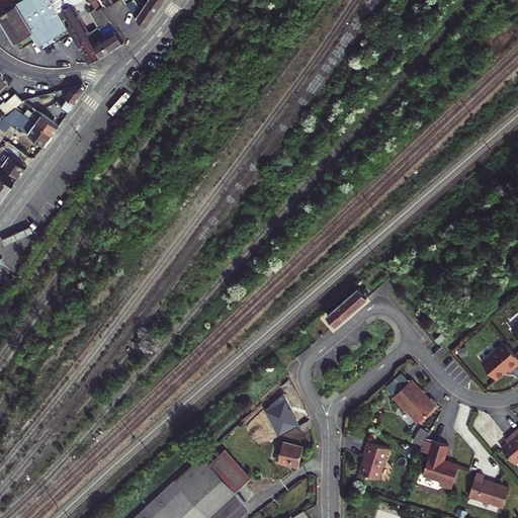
[(39,42),(67,26),(59,13),(51,0),(24,0),(0,14),(0,17),(15,42),(33,31),(37,38),(39,42)]
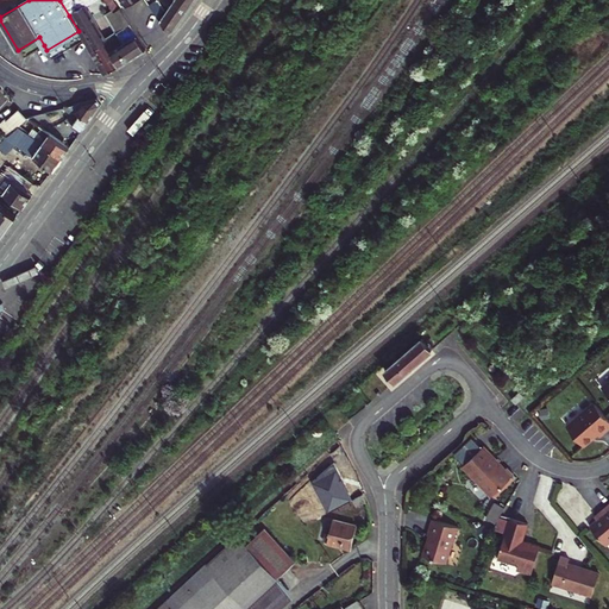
[(98,50),(108,44),(106,41),(86,6),(96,0),(60,0),(69,16),(75,12),(90,39),(96,49),(98,50)]
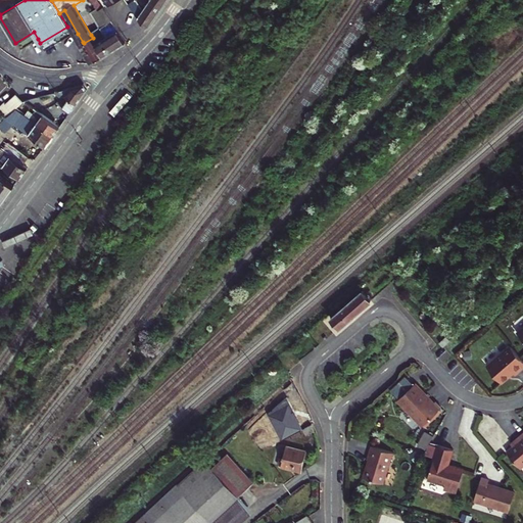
[(102,7),(97,0),(93,0),(92,1),(95,5),(98,10),(102,7)]
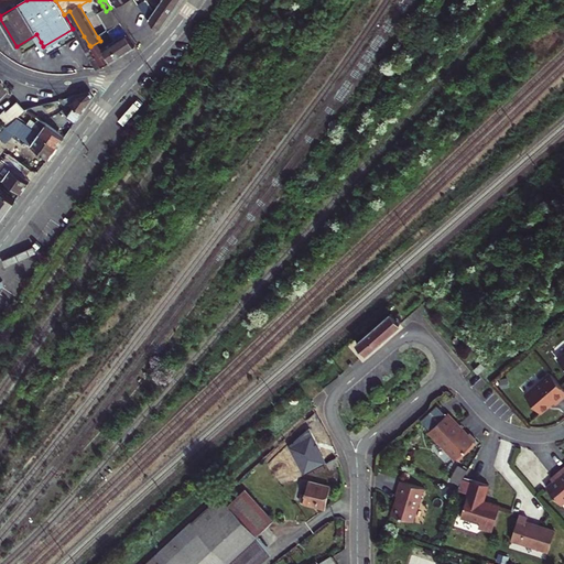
[(176,7),(181,0),(162,0),(155,11),(152,9),(147,0),(143,0),(139,3),(154,25),(158,31),(162,29),(176,7)]
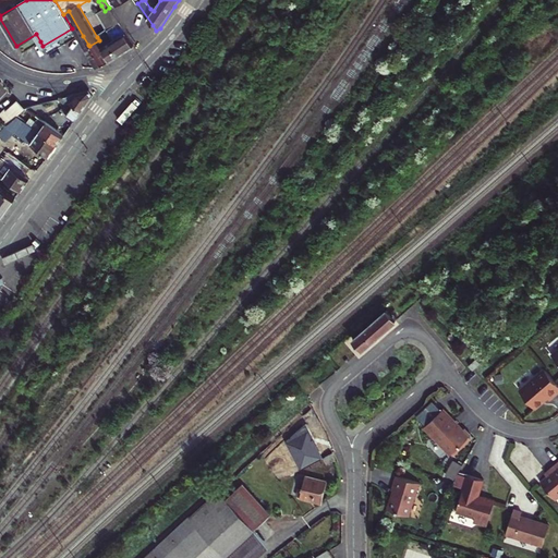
[(110,7),(109,8),(105,11),(104,12),(108,20),(108,21),(112,27),(108,29),(113,39),(110,43),(118,56),(123,51),(134,44),(110,7)]
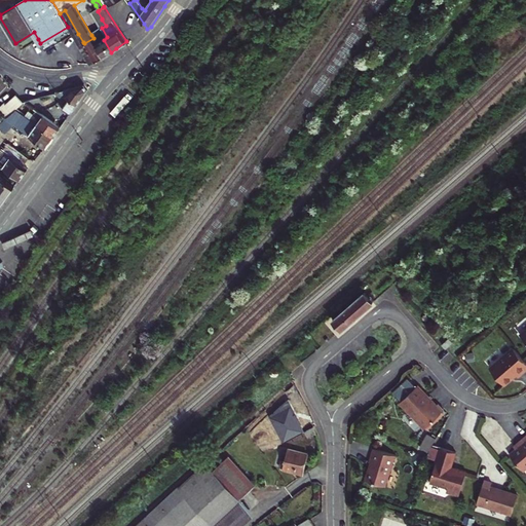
[(68,27),(74,36),(78,34),(65,10),(60,13),(68,27)]
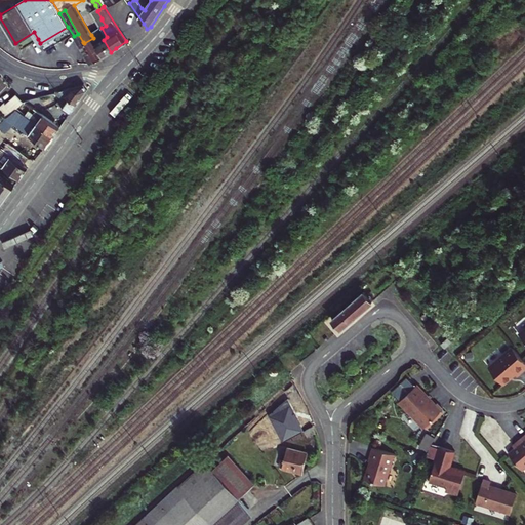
[(92,14),(102,28),(106,26),(102,19),(102,18),(97,11),(92,14)]
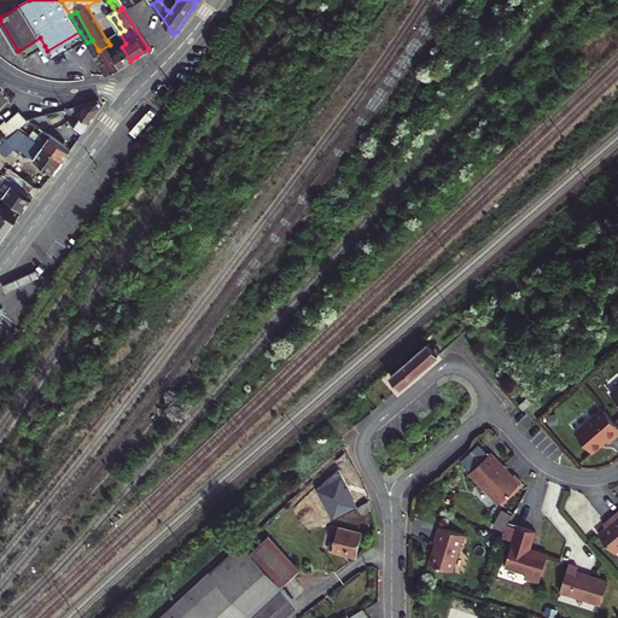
[(110,45),(122,66),(130,62),(122,47),(126,44),(120,33),(108,41),(110,45)]
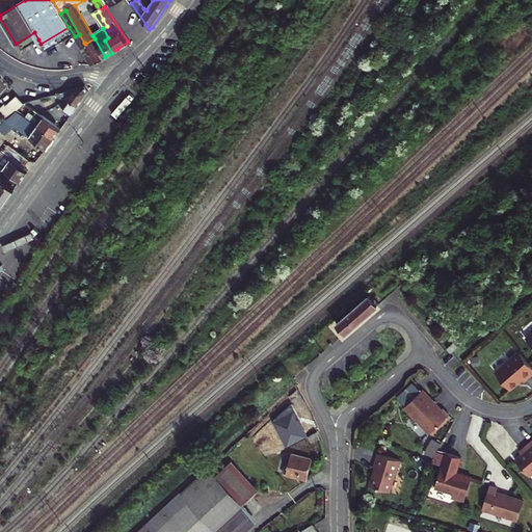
[(84,43),(79,34),(75,36),(80,45),(84,43)]
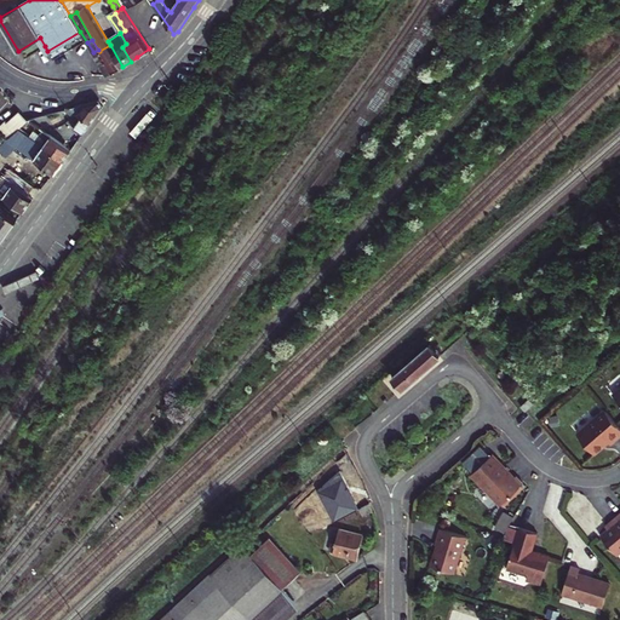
[(99,51),(98,51),(112,73),(116,70),(122,67),(110,45),(99,51)]
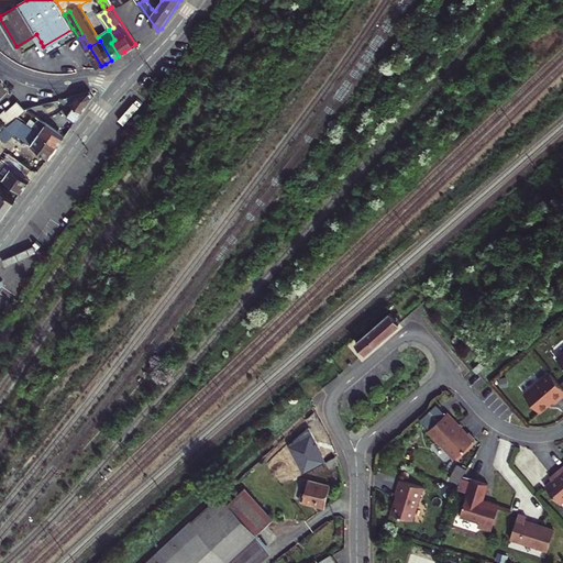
[(89,45),(85,47),(97,69),(101,66),(89,46),(90,46),(89,45)]
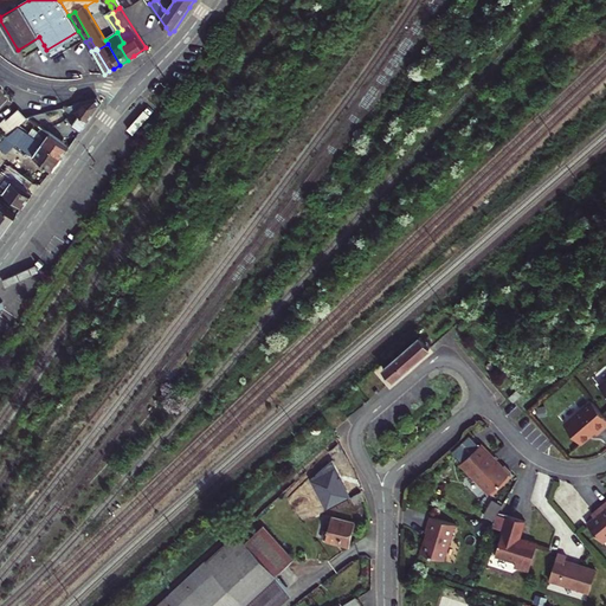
[(162,97),(171,103),(178,92),(169,88),(162,97)]
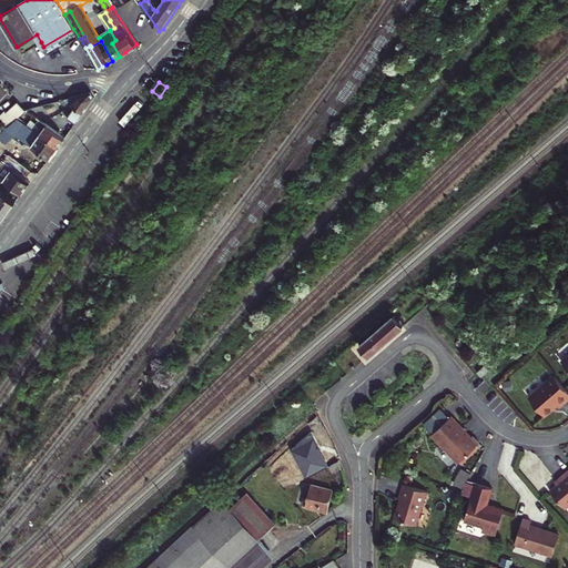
[(61,112),(77,122),(81,115),(95,98),(91,91),(63,99),(68,102),(66,105),(61,112)]
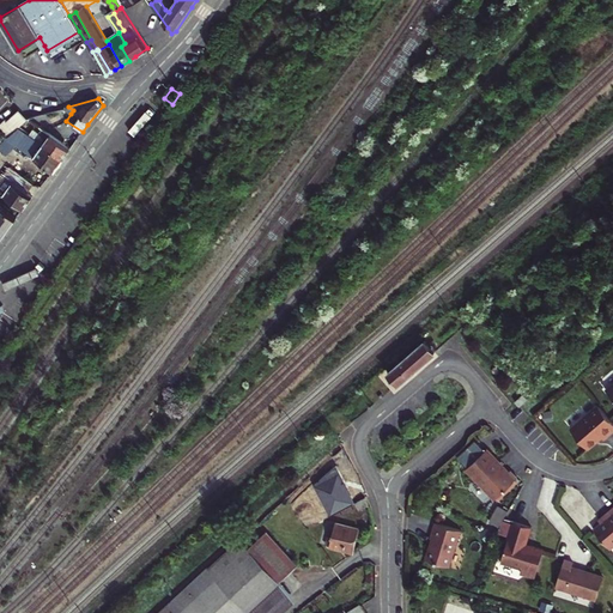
[(0,123),(0,129),(7,138),(19,127),(28,119),(19,110),(6,121),(5,120),(0,123)]
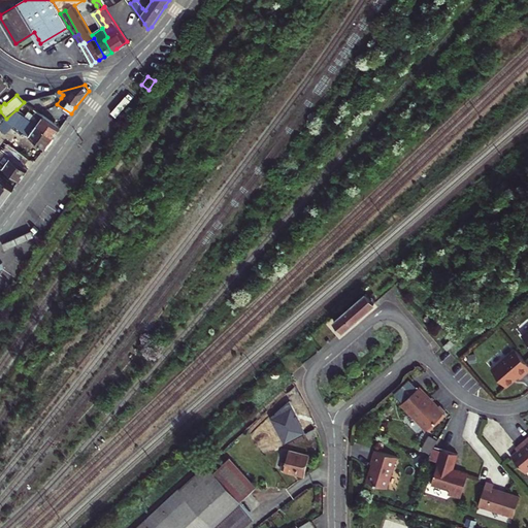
[(36,110),(43,117),(51,107),(37,98),(24,102),(36,110)]
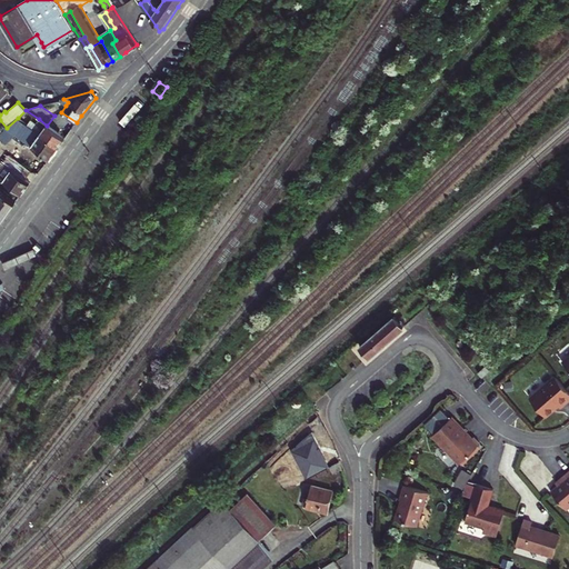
[(47,126),(66,138),(72,128),(55,116),(47,126)]
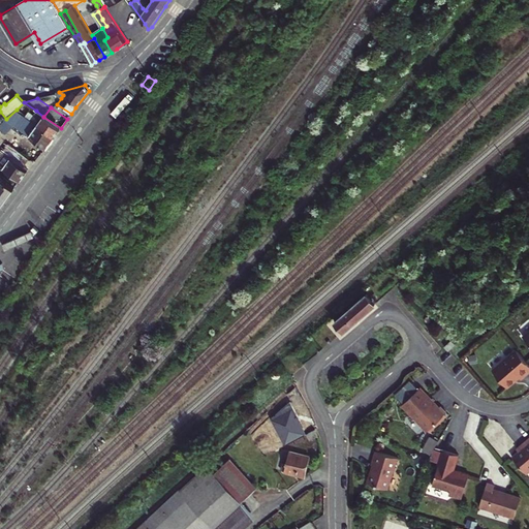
[(0,133),(21,113),(17,110),(6,119),(0,124),(0,133)]
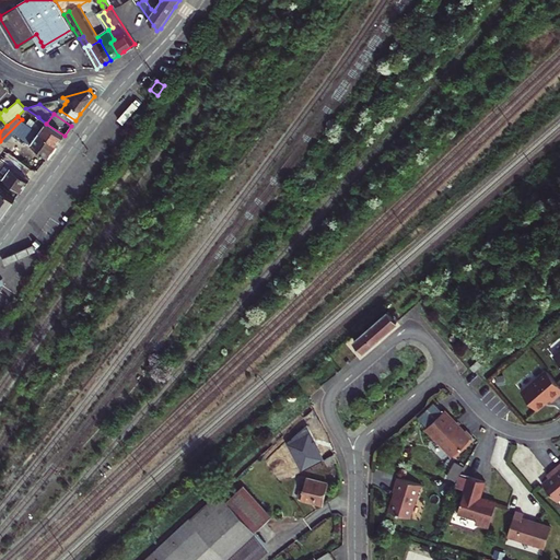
[(26,123),(58,144),(62,139),(65,136),(46,124),(38,117),(36,121),(31,118),(26,123)]
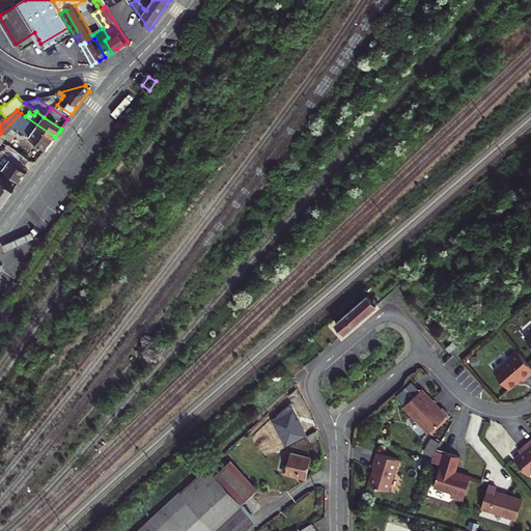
[(23,131),(47,148),(51,143),(55,137),(25,116),(22,121),(19,119),(17,122),(20,124),(14,131),(20,136),(23,131)]
